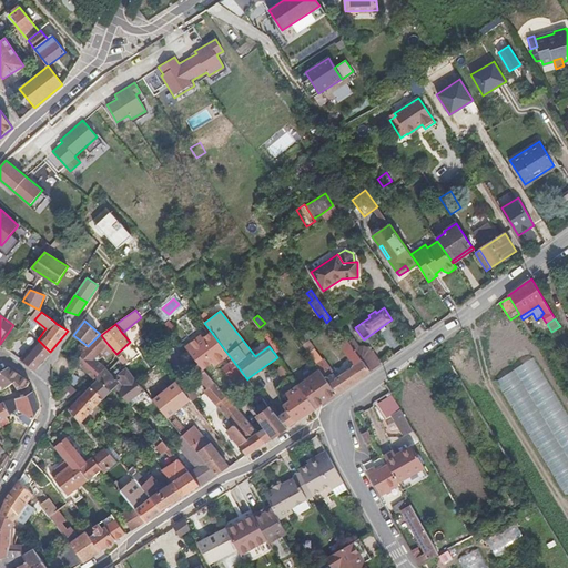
[(282,350),(263,326),(260,330),(257,331),(267,345),(269,346),(275,354),(282,350)]
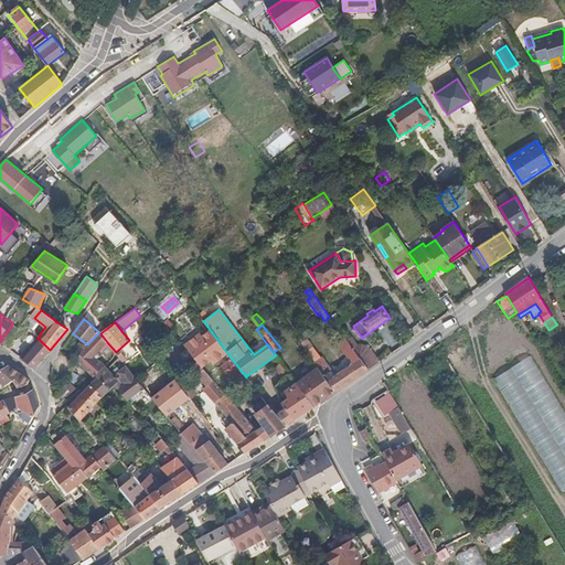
[(185,345),(202,366),(211,360),(213,362),(217,360),(227,353),(211,331),(203,337),(201,333),(185,345)]
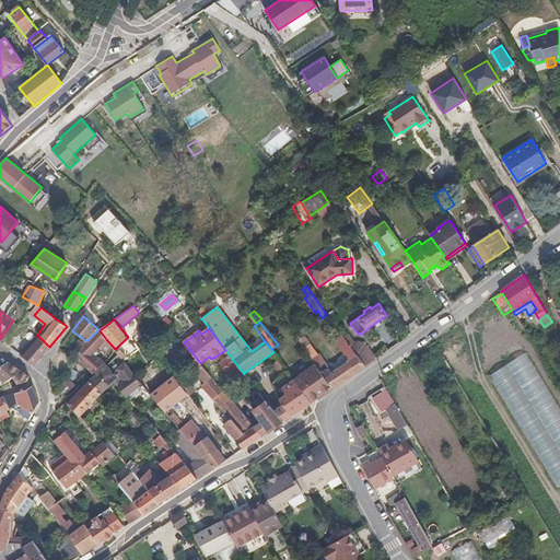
[(91,371),(94,373),(95,372),(104,363),(92,353),(106,339),(100,330),(98,329),(86,341),(77,357),(91,371)]
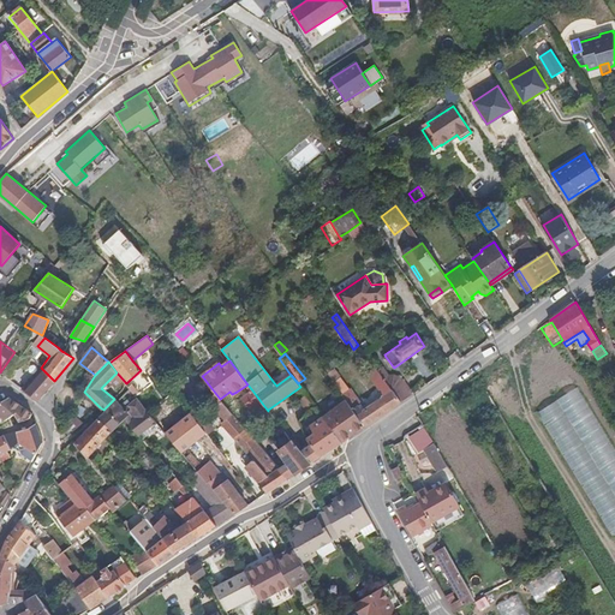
[(54,381),(41,368),(23,390),(39,401),(54,381)]
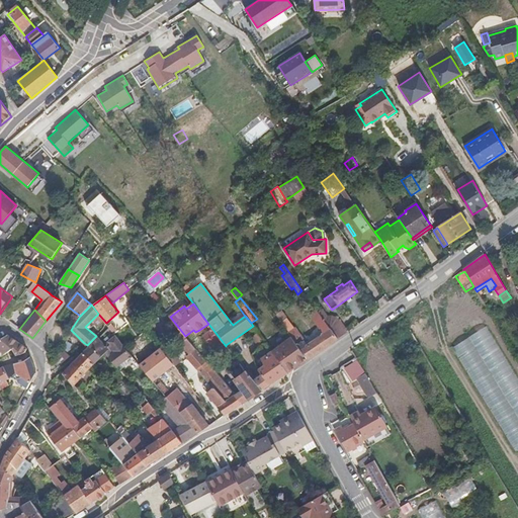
[(291,337),(308,359),(338,339),(331,329),(317,311),(310,316),(324,334),(308,345),(295,328),(288,333),(291,337)]
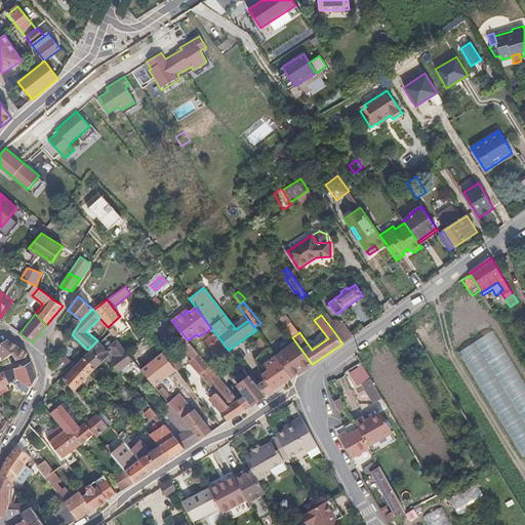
[(284,316),(280,319),(290,332),(294,328),(284,316)]
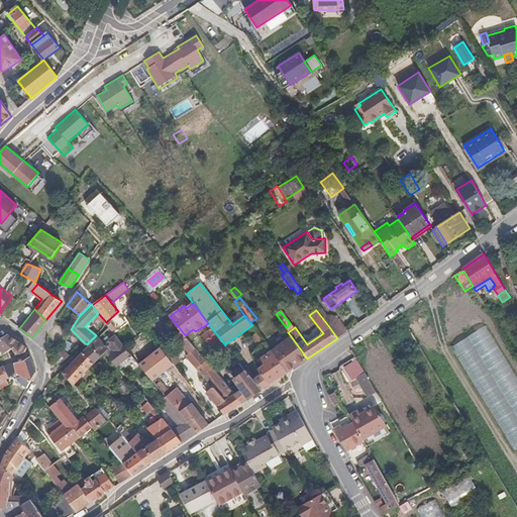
[(340,320),(330,327),(330,328),(337,338),(348,330),(340,320)]
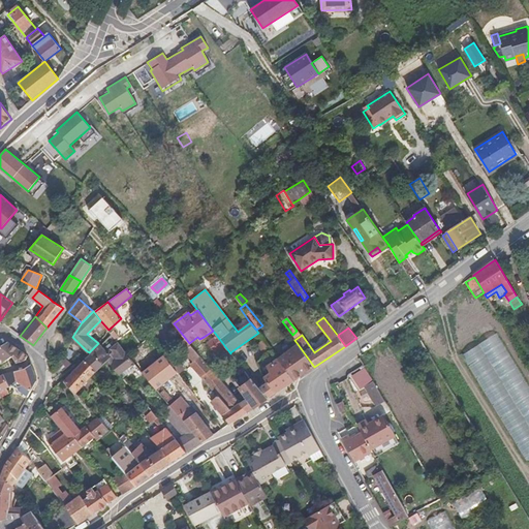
[(432,343),(424,330),(417,334),(425,346),(432,343)]
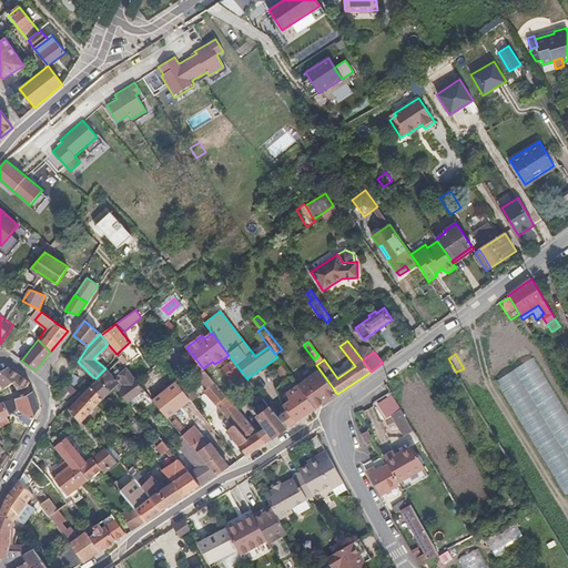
[(233,361),(229,355),(219,362),(223,367),(233,361)]
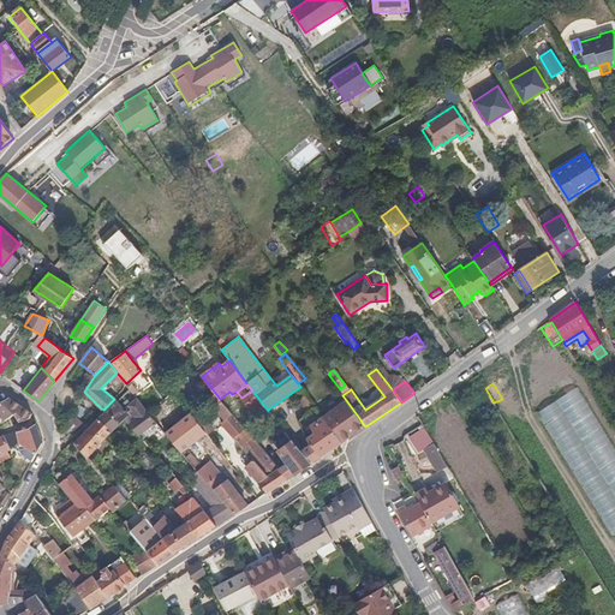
[(539,408),(608,536),(614,531),(614,449),(580,387),(539,408)]
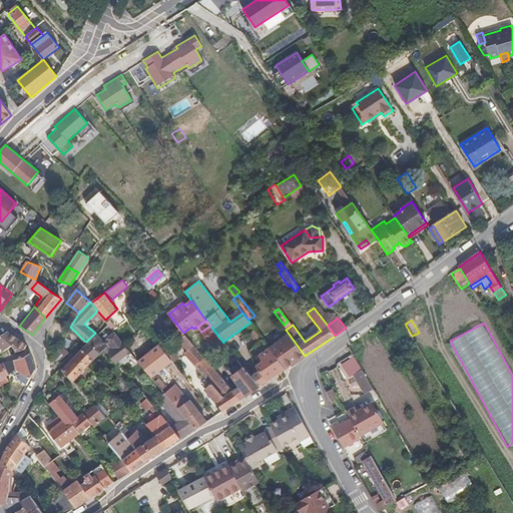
[(215,351),(225,344),(223,342),(223,343),(210,326),(201,332),(215,351)]
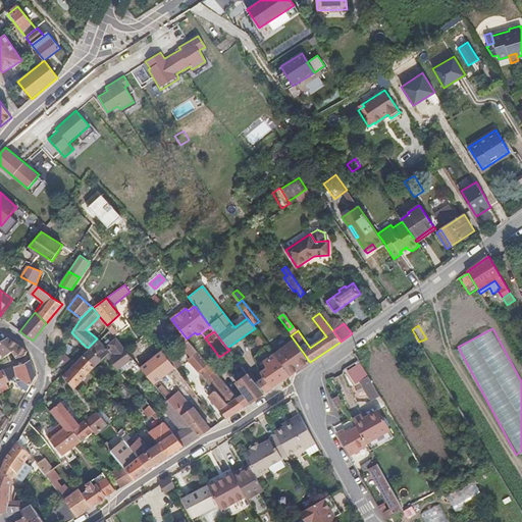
[(220,409),(226,418),(245,407),(238,398),(197,351),(187,338),(183,334),(177,340),(192,356),(189,359),(215,390),(209,397),(220,409)]
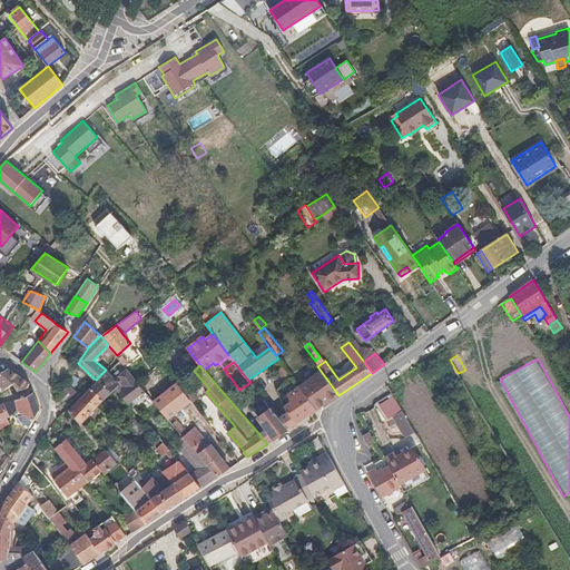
[(0,393),(13,383),(19,391),(28,387),(30,383),(9,369),(1,373),(0,373),(0,393)]
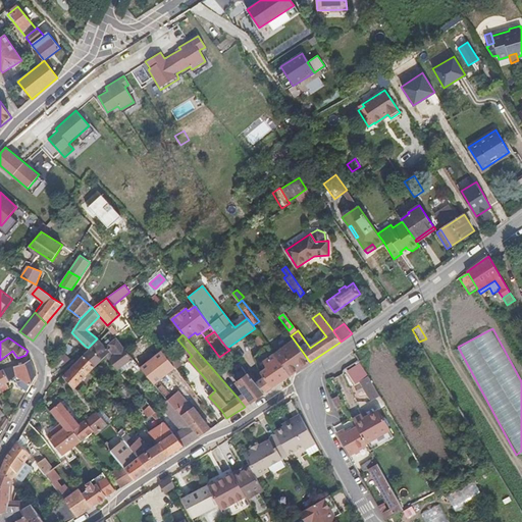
[(117,370),(133,359),(125,350),(116,337),(109,344),(111,348),(108,351),(99,341),(91,349),(85,355),(96,366),(106,356),(117,370)]
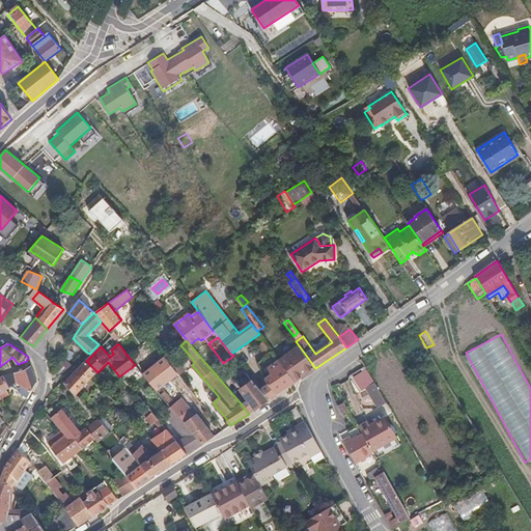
[(101,346),(99,344),(90,353),(92,355),(101,346)]
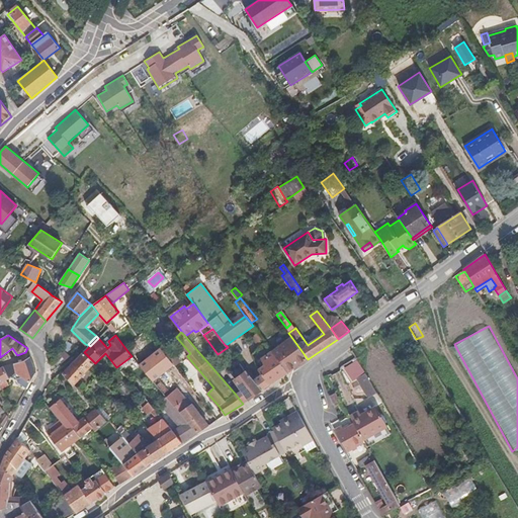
[(288,372),(308,359),(291,337),(272,351),(288,372)]
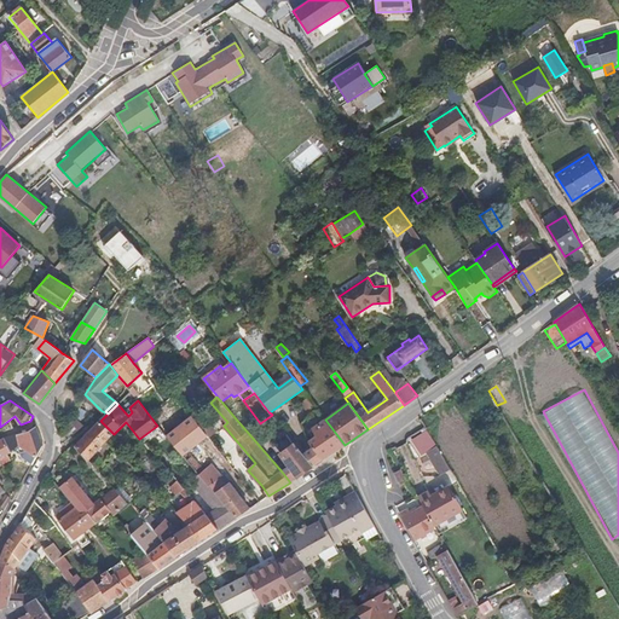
[(74,415),(81,421),(86,411),(79,408),(76,410),(74,415)]
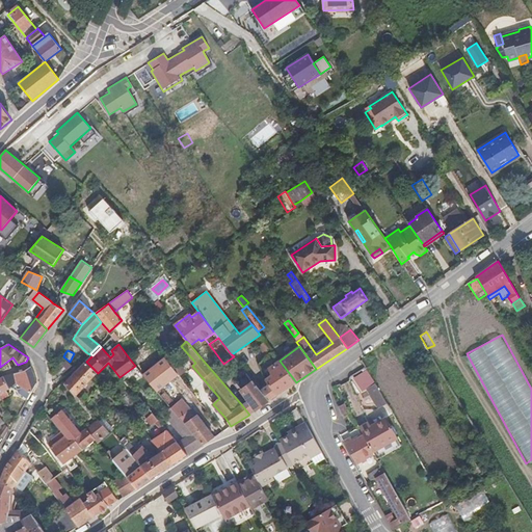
[(63,373),(72,366),(63,356),(57,367),(63,373)]
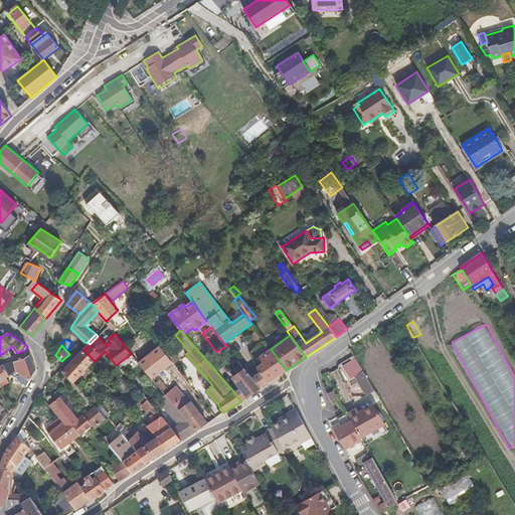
[(139,363),(149,375),(169,358),(168,356),(160,346),(139,363)]
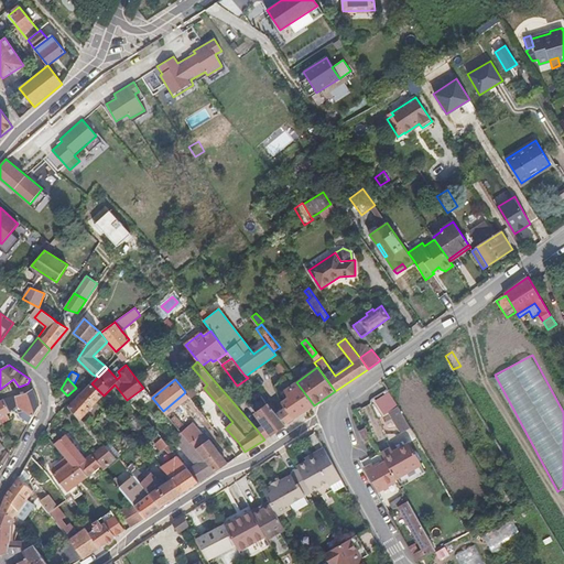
[(286,408),(294,419),(314,405),(296,382),(285,390),(289,398),(282,402),(286,408)]
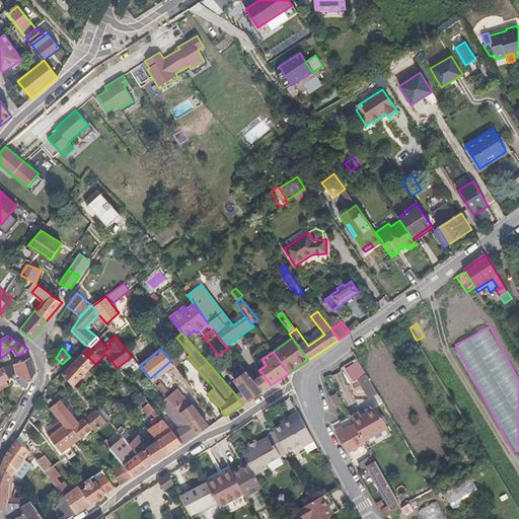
[(95,364),(84,353),(64,374),(74,386),(95,364)]
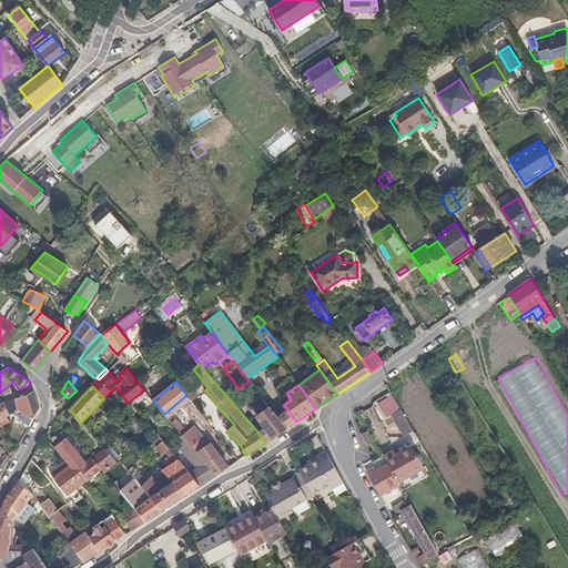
[(192,402),(199,397),(191,388),(185,393),(186,395),(192,402)]
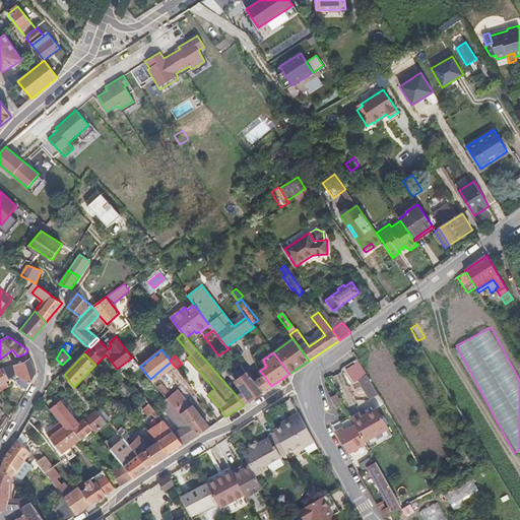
[(135,361),(132,358),(117,369),(120,372),(135,361)]
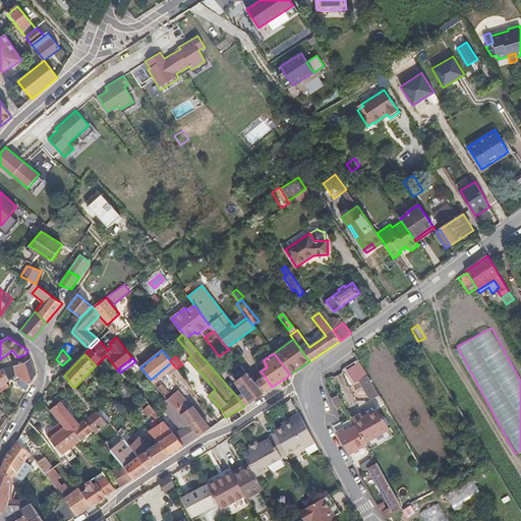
[(4,368),(9,381),(16,375),(20,378),(31,385),(32,385),(37,375),(31,359),(25,362),(14,365),(4,368)]
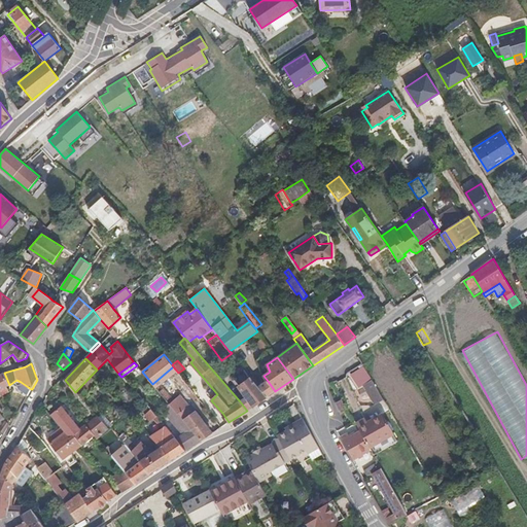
[(372,380),(363,366),(352,374),(360,387),(363,386),(375,406),(384,400),(372,380)]
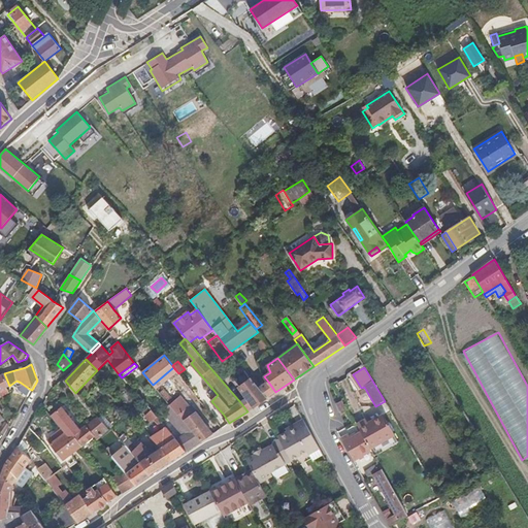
[(242,372),(249,381),(251,378),(244,370),(242,372)]
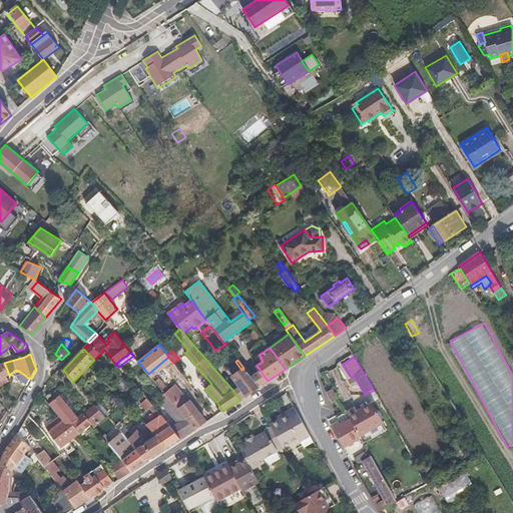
[(0,384),(1,386),(2,386),(9,382),(6,377),(9,375),(4,363),(0,364),(0,384)]
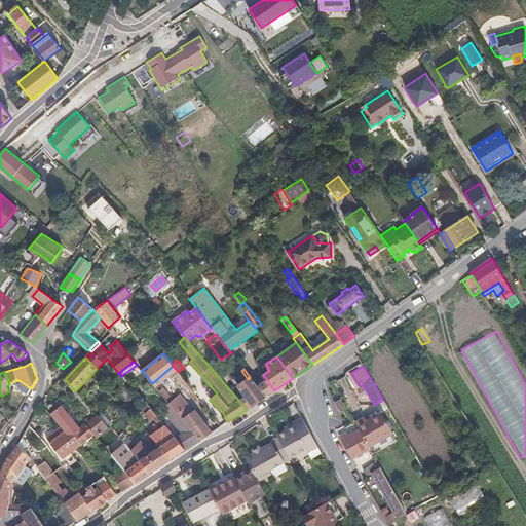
[(258,386),(250,377),(248,379),(237,385),(246,397),(253,406),(266,397),(258,386)]
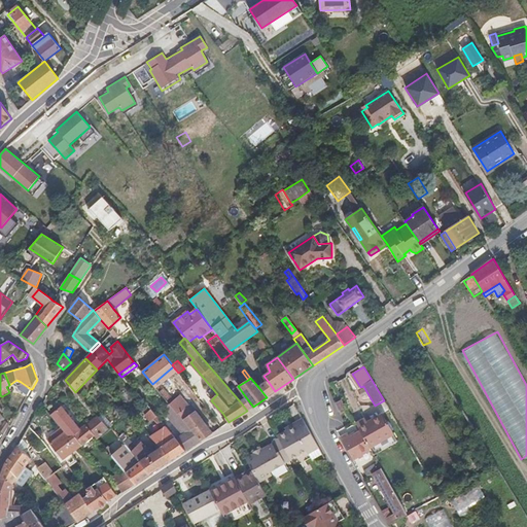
[(258,387),(267,397),(275,391),(268,381),(258,387)]
